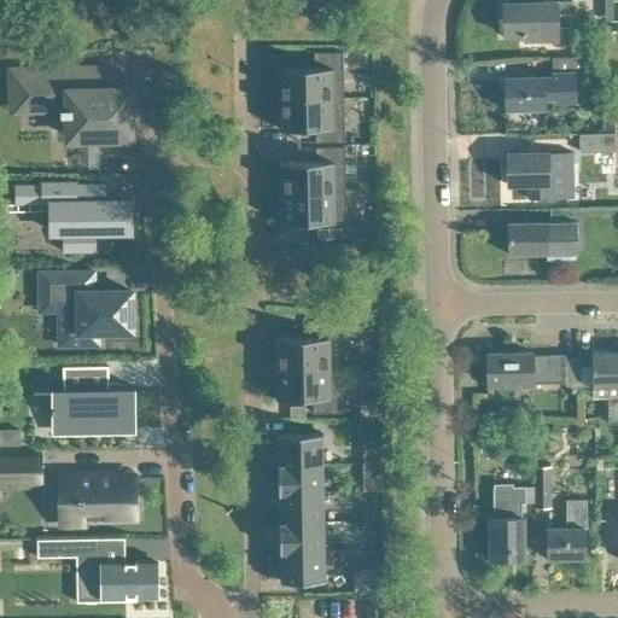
[(558,1),(557,0),(506,0),(501,0),(501,35),(523,34),(523,40),(558,39),(558,28),(571,28),(571,1),(558,1)]
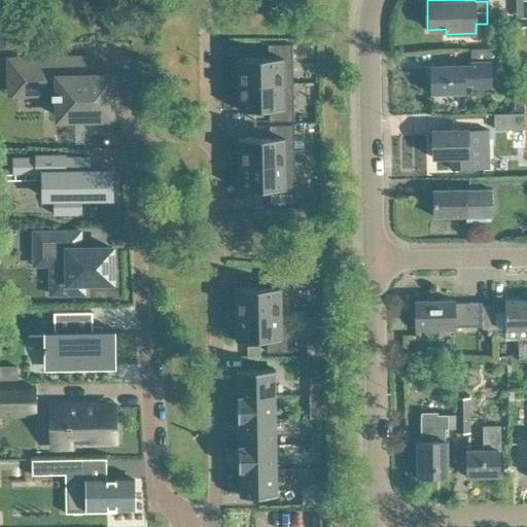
[(237,59),(238,83),(238,84),(292,83),(291,46),(268,46),(268,59),(237,59)]
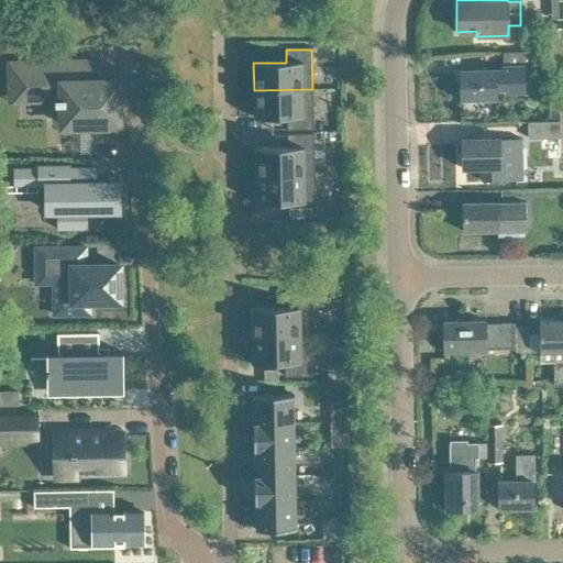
[(525,94),(523,68),(534,68),(534,52),(501,52),(501,69),(459,70),(460,99),(495,99),(495,91),(503,91),(503,94),(525,94)]
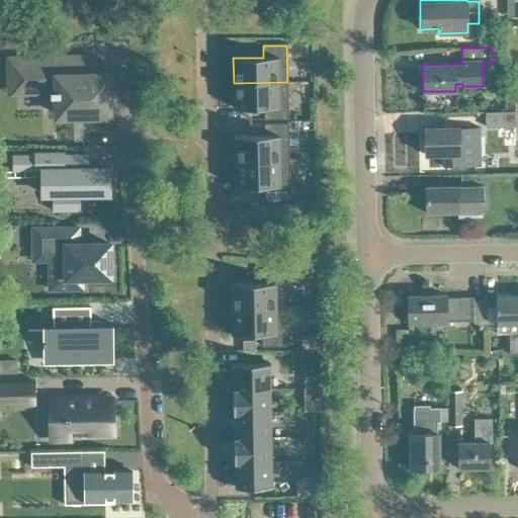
[(96,115),(96,118),(110,117),(109,98),(106,98),(106,76),(87,76),(87,59),(45,60),(46,91),(51,91),(51,95),(53,95),(53,111),(58,110),(58,116),(96,115)]
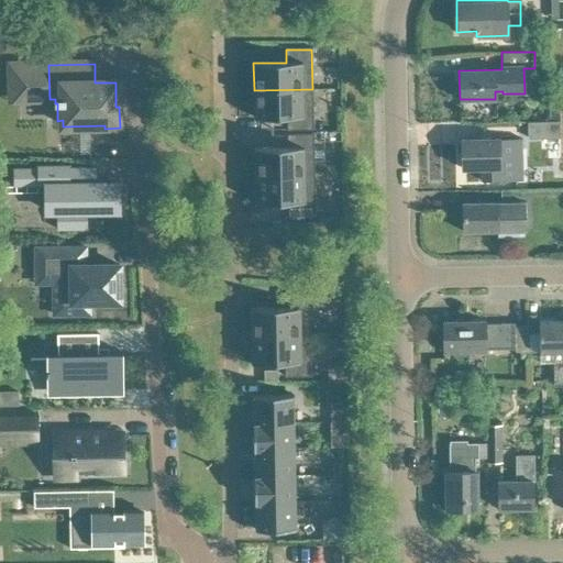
[(9,65),(9,86),(10,100),(33,100),(32,65),(9,65)]
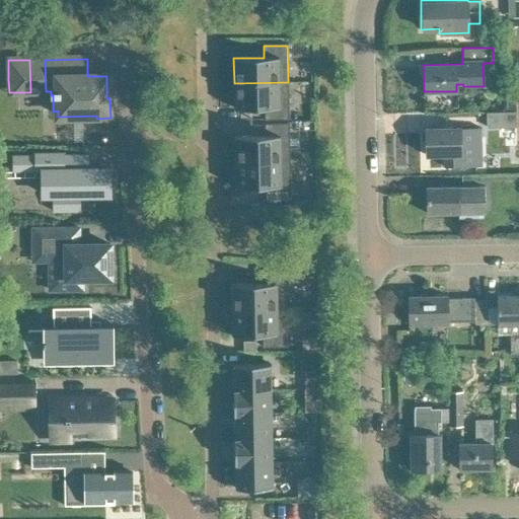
[(288,82),(234,83),(234,107),(265,106),(265,119),(289,119),(288,82)]
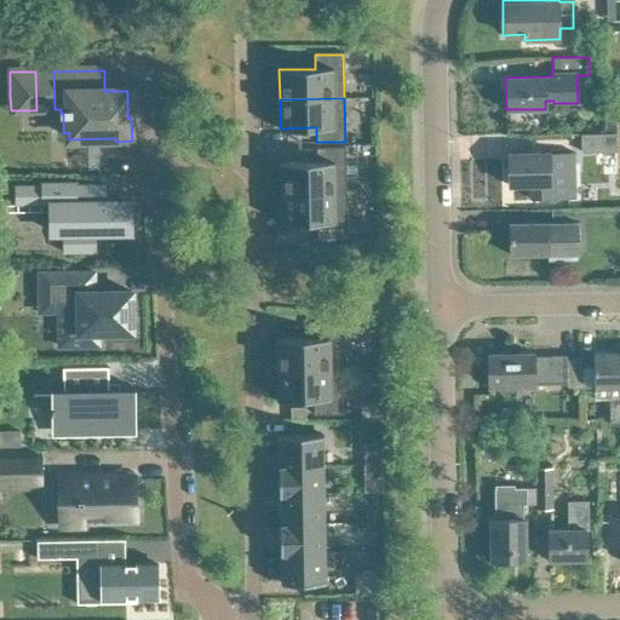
[(581,151),(615,151),(615,133),(581,135),(581,151)]
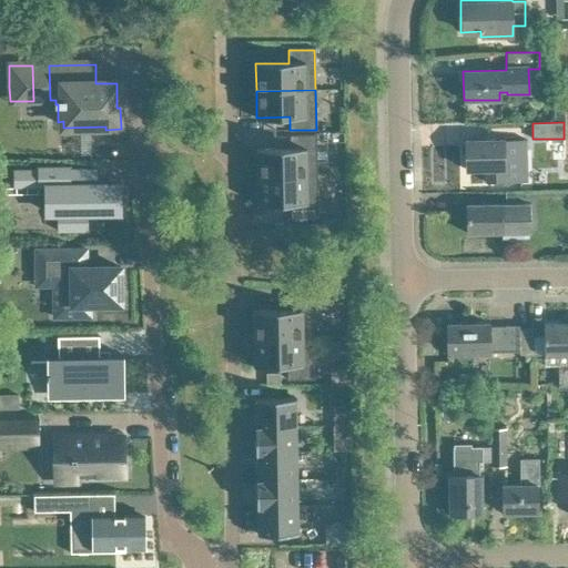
[(257,149),(257,175),(257,176),(291,175),(317,175),(316,135),(290,135),(290,149),(257,149)]
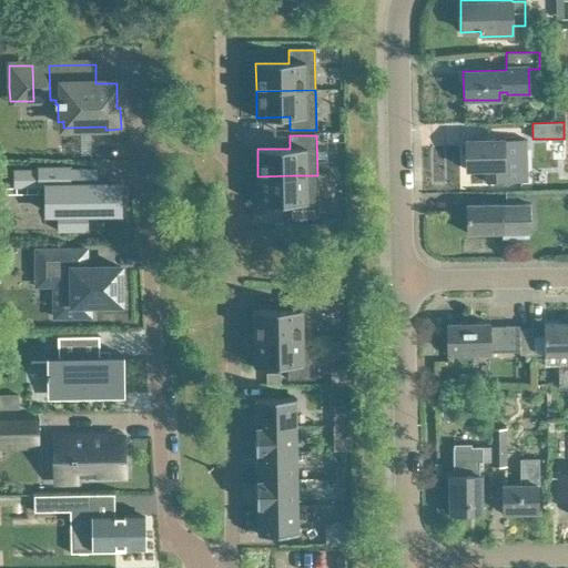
[(503,140),(465,141),(466,169),(486,169),(486,182),(523,182),(521,159),(526,159),(526,139),(503,140)]
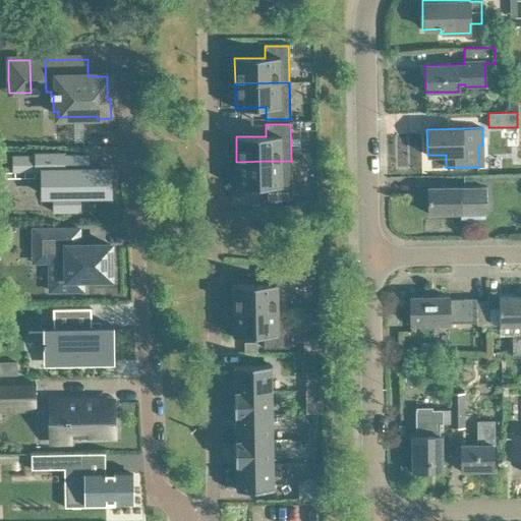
[(20,170),(50,170),(50,193),(60,193),(60,212),(82,212),(82,193),(113,193),(113,170),(94,170),(94,154),(69,154),(69,152),(40,152),(40,154),(20,154),(20,170)]
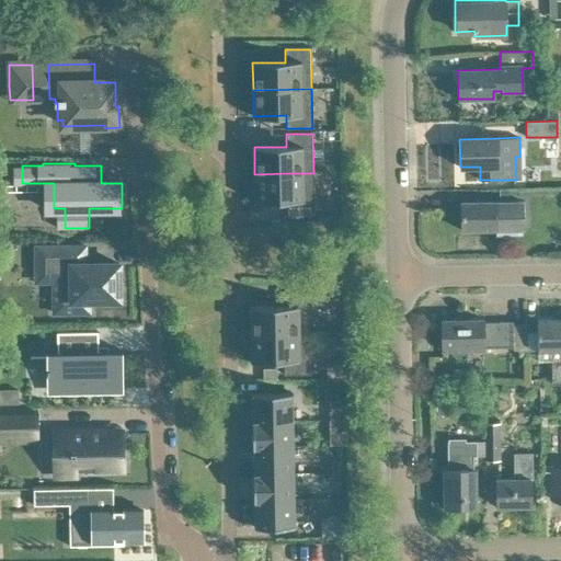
[(313,173),(287,173),(254,174),(255,202),(287,201),(287,213),(313,213),(313,173)]
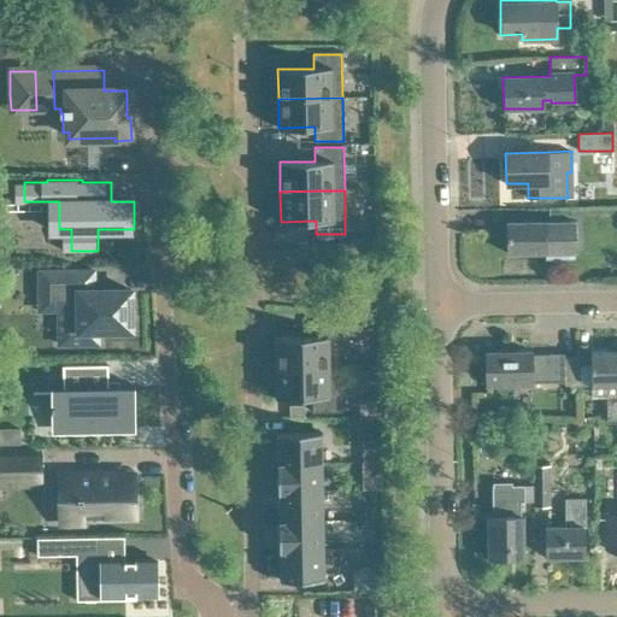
[(546,252),(546,258),(571,257),(571,252),(576,252),(576,221),(506,222),(507,253),(546,252)]
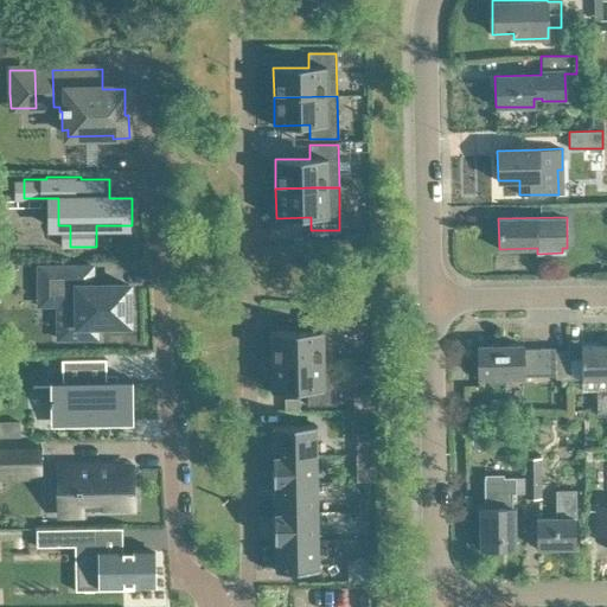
[(38,282),(57,282),(58,339),(96,338),(95,326),(128,325),(128,286),(91,286),(90,262),(37,263),(38,282)]
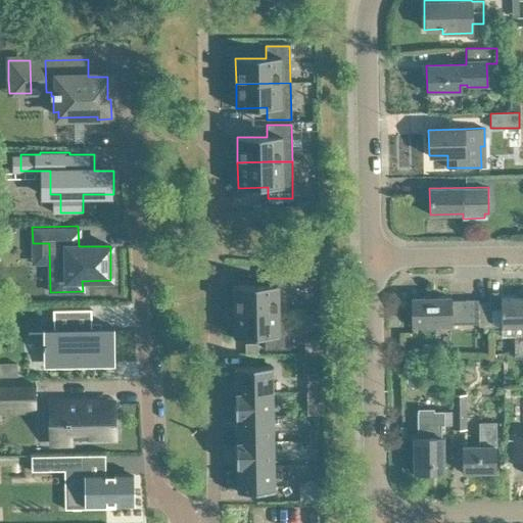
[(233,286),(233,311),(288,311),(287,273),(263,273),(264,286),(233,286)]
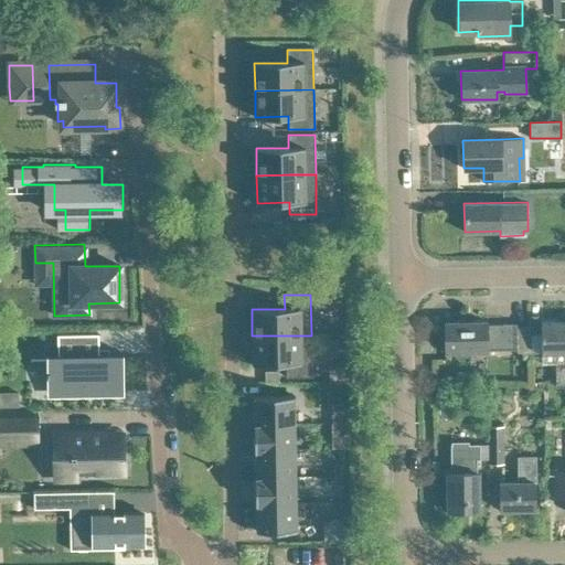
[(555,386),(564,385),(564,320),(540,321),(541,334),(541,353),(541,363),(555,363),(555,386)]
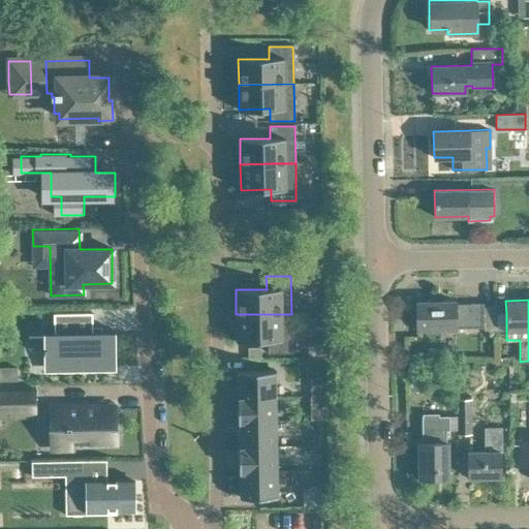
[(455,305),(455,302),(415,302),(416,329),(456,328),(470,328),(484,327),(484,330),(489,330),(489,336),(496,336),(496,332),(496,313),(496,305),(483,305),(483,303),(470,303),(470,304),(455,305)]
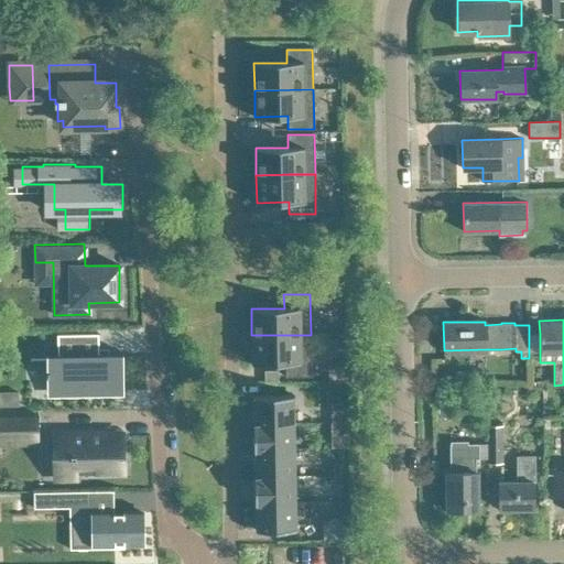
[(118,369),(117,354),(98,355),(97,334),(56,335),(56,356),(49,356),(50,392),(121,391),(121,369),(118,369)]
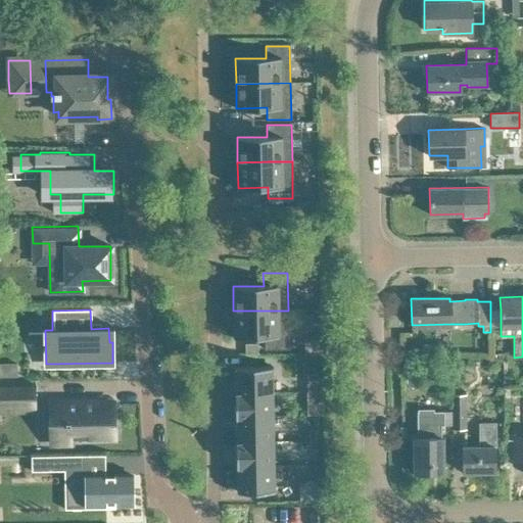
[(490,328),(501,327),(501,310),(490,310),(490,328)]
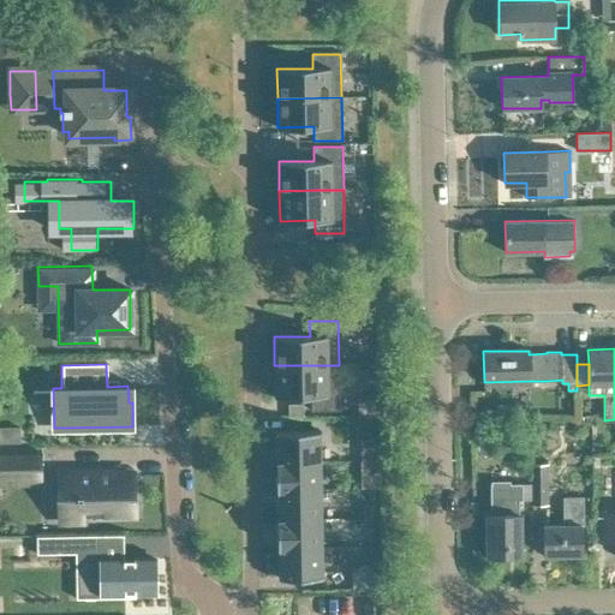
[(339,365),(274,365),(274,395),(310,395),(310,410),(339,410),(339,365)]
